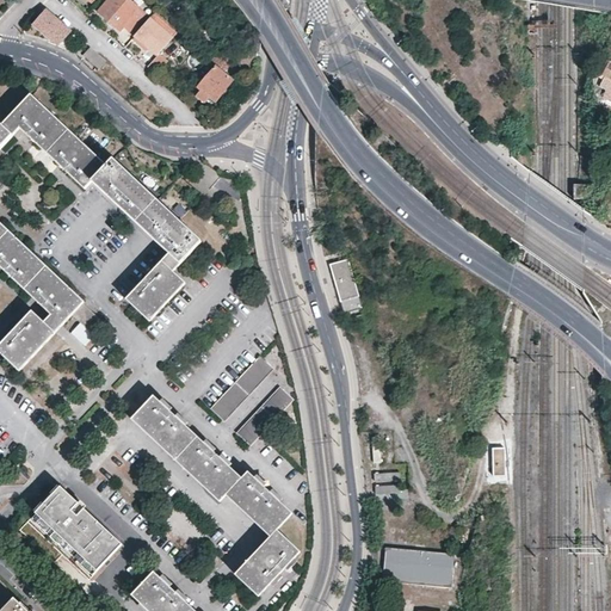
[(147,16),(129,0),(109,0),(99,11),(121,30),(124,25),(131,32),(147,16)]
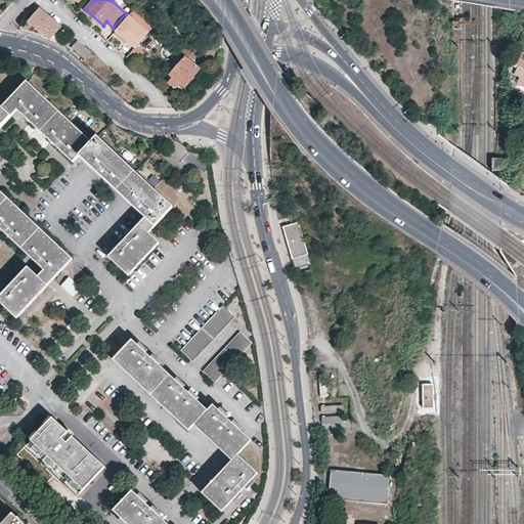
[(178,15),(174,8),(169,10),(173,18),(178,15)]
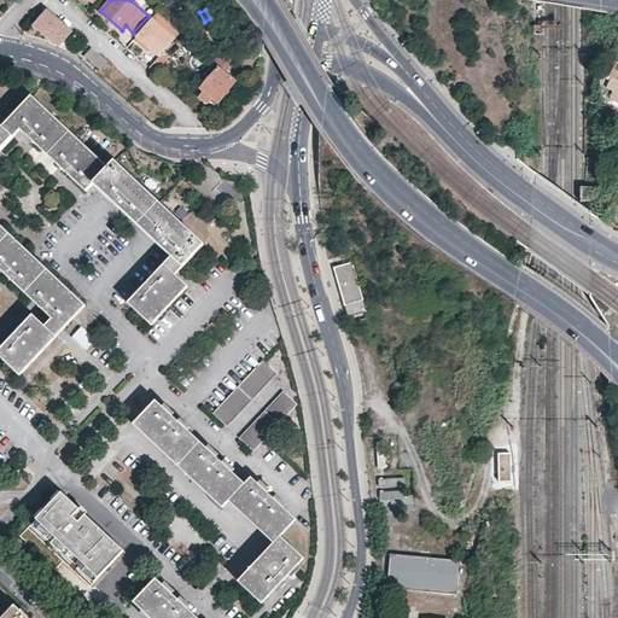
[(65,27),(47,11),(35,24),(59,45),(71,31),(65,27)]
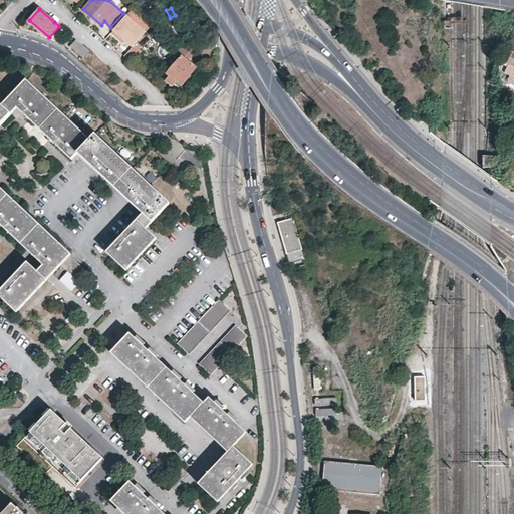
[(133,46),(134,46),(148,29),(129,12),(113,30),(133,46)]
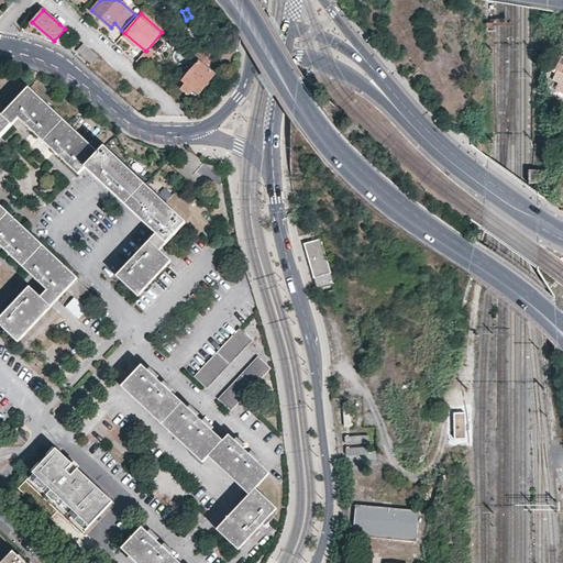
[(88,50),(83,45),(76,53),(81,57),(91,66),(98,58),(90,52),(88,50)]
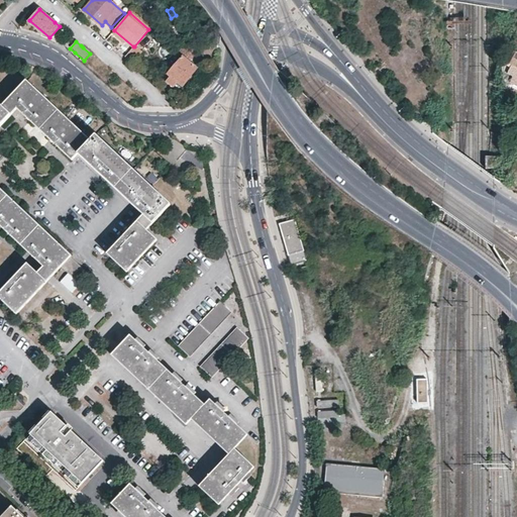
[(187,60),(195,50),(188,44),(180,55),(182,57),(169,73),(172,75),(167,81),(174,87),(179,82),(184,86),(198,69),(191,63),(187,60)]
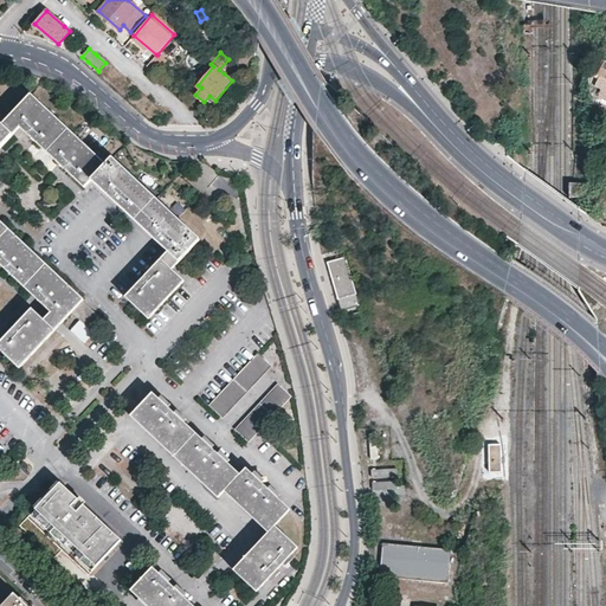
[(156,55),(147,66),(154,72),(166,60),(158,55),(156,55)]
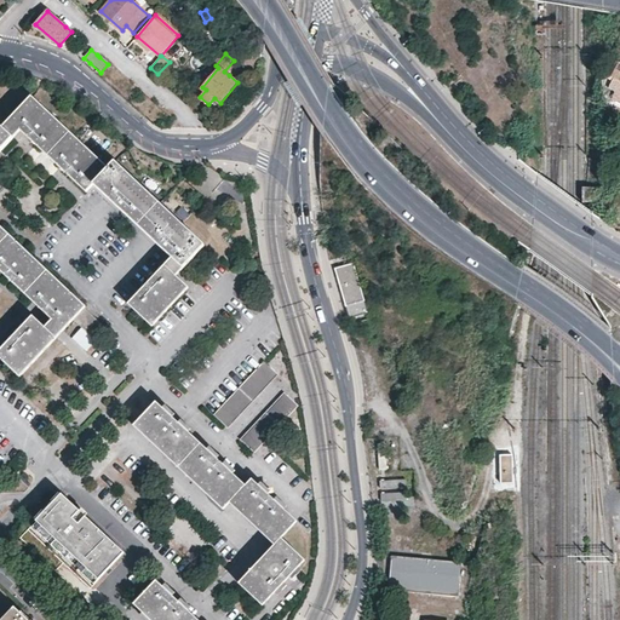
[(239,64),(234,61),(224,72),(229,75),(239,64)]
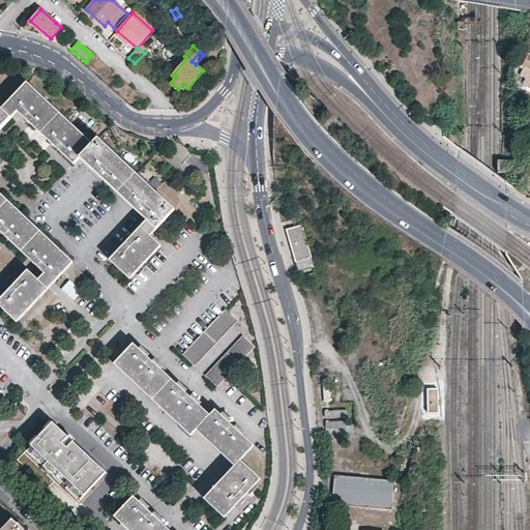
[(0,106),(0,230),(45,272),(38,280),(27,269),(0,298),(0,304),(18,321),(62,272),(83,291),(92,281),(72,262),(74,261),(0,193),(0,128),(18,111),(74,163),(80,156),(146,219),(110,260),(129,278),(162,244),(151,235),(175,209),(98,138),(93,143),(27,81),(1,108),(0,106)]
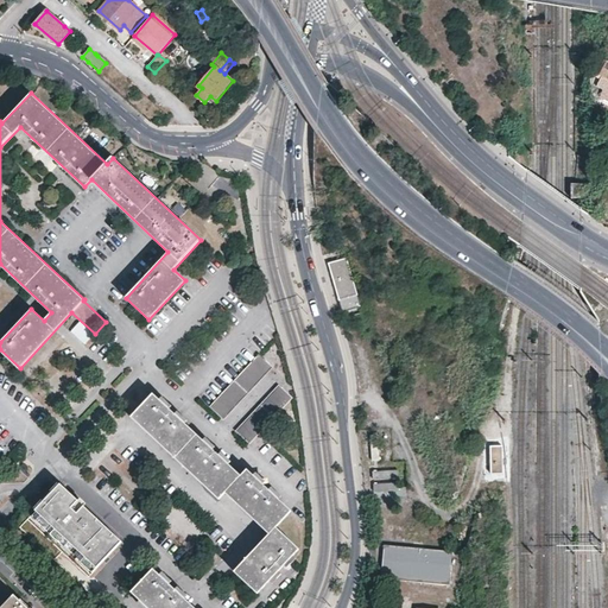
[(210,108),(216,101),(210,96),(204,102),(210,108)]
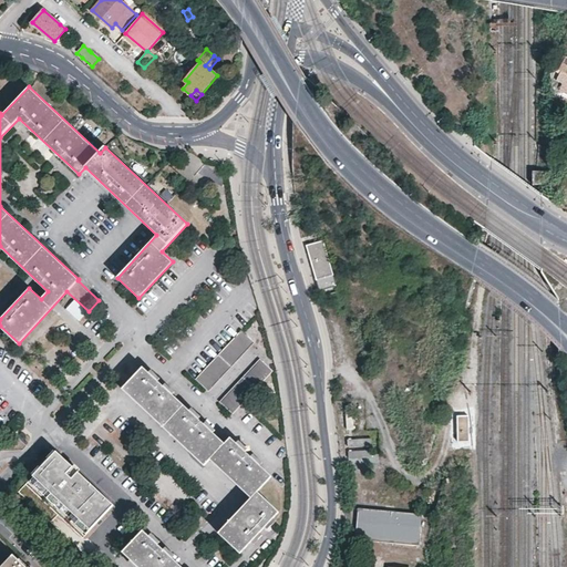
[(306,245),(322,292),(340,287),(323,240),(306,245)]
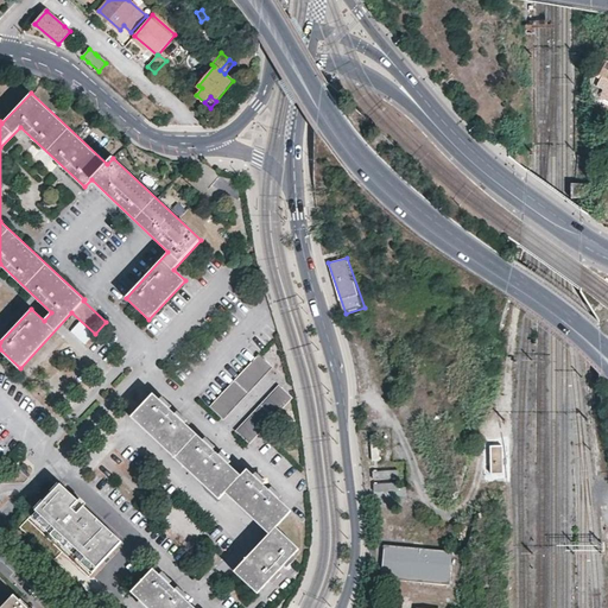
[(259,354),(210,407),(223,419),(272,366),(259,354)]
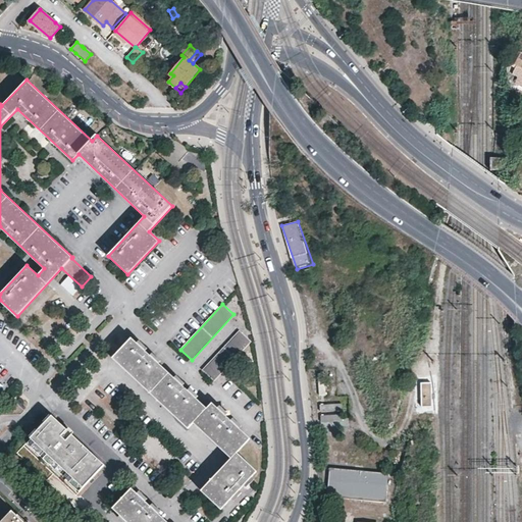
[(241,331),(203,371),(214,381),(252,342),(241,331)]
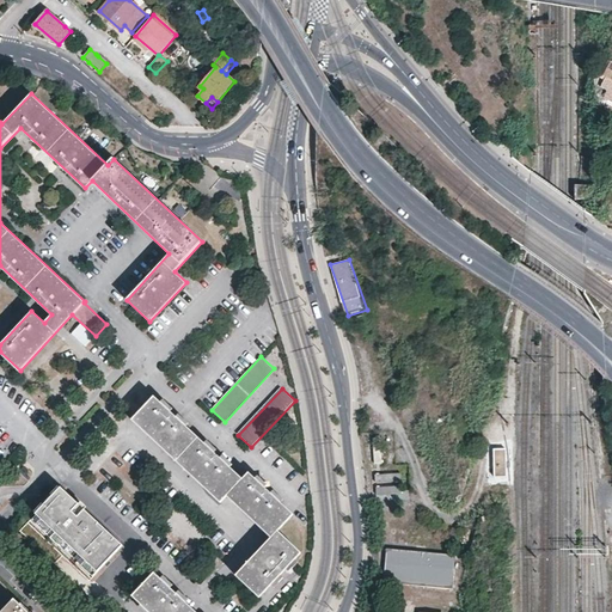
[(243,478),(154,396),(132,420),(220,502),(226,496),(271,537),(236,575),(259,597),(301,552),(279,531),(293,514),(249,472),(243,478)]
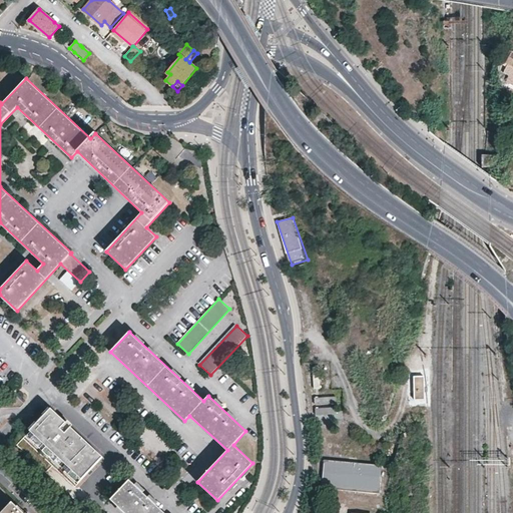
[(424,376),(414,376),(414,400),(425,399),(424,376)]
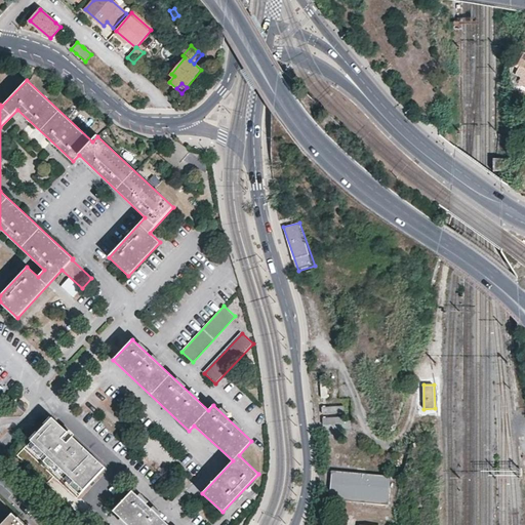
[(51,418),(44,427),(45,427),(50,432),(55,427),(57,425),(51,418)]
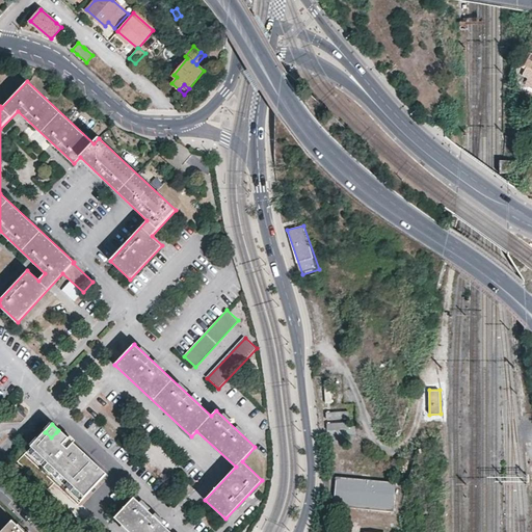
[(58,430),(56,432),(65,441),(68,439),(58,430)]
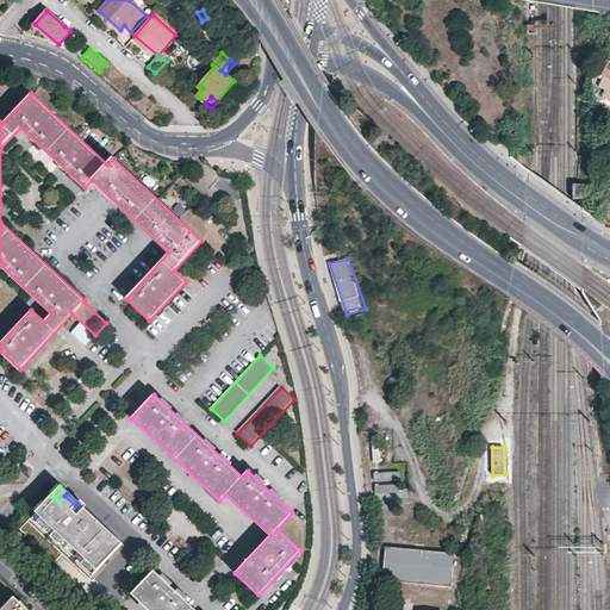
[(51,496),(36,512),(36,514),(53,496),(51,496)]
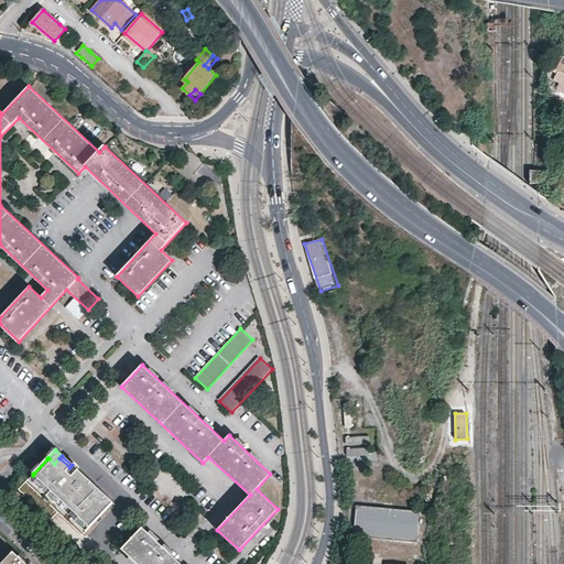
[(58,477),(69,467),(60,458),(54,464),(49,458),(33,475),(58,498),(69,487),(58,477)]
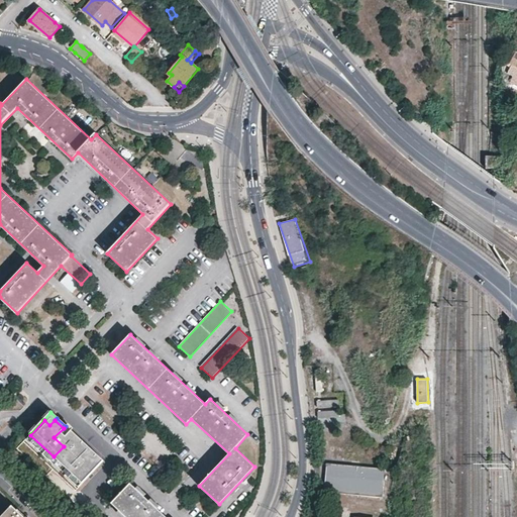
[(64,428),(54,437),(64,446),(64,447),(75,435),(66,426),(64,428)]
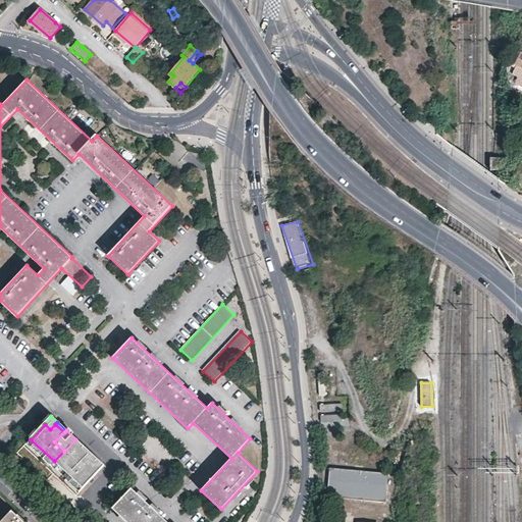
[(31,438),(29,440),(53,463),(55,462),(54,461),(31,439),(31,438)]
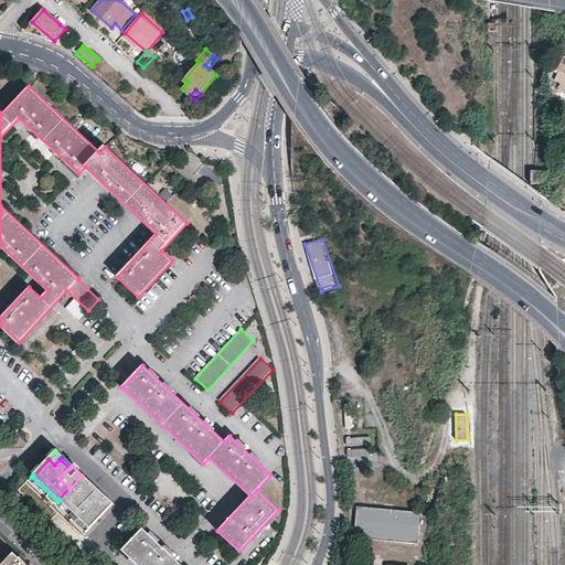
[(60,500),(70,489),(70,488),(59,499),(60,500)]
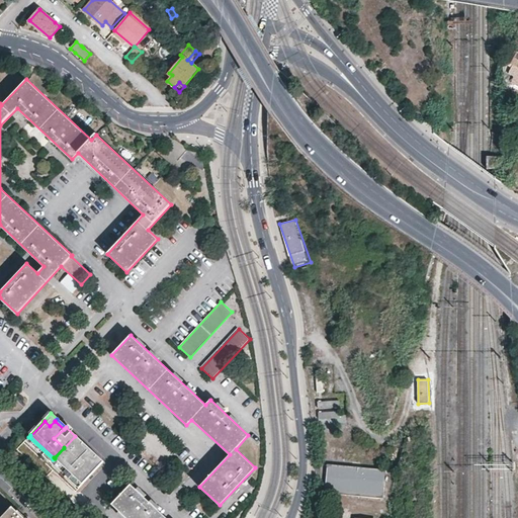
[(386,469),(329,463),(326,492),(383,498),(386,469)]
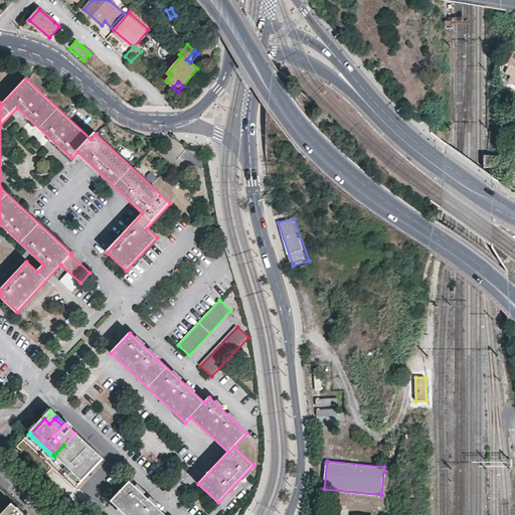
[(165,514),(130,482),(111,502),(125,514),(165,514)]
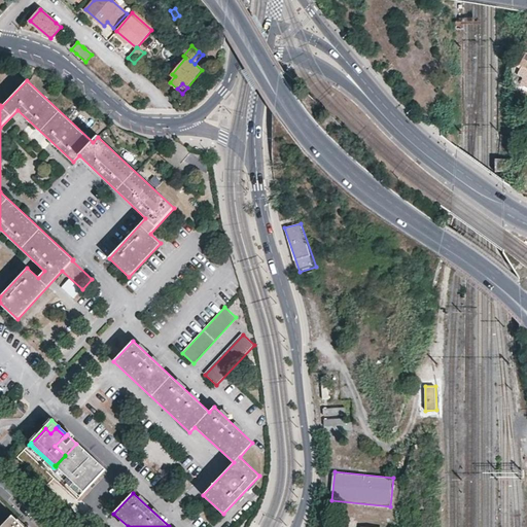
[(23,526),(12,517),(1,526),(23,526)]
